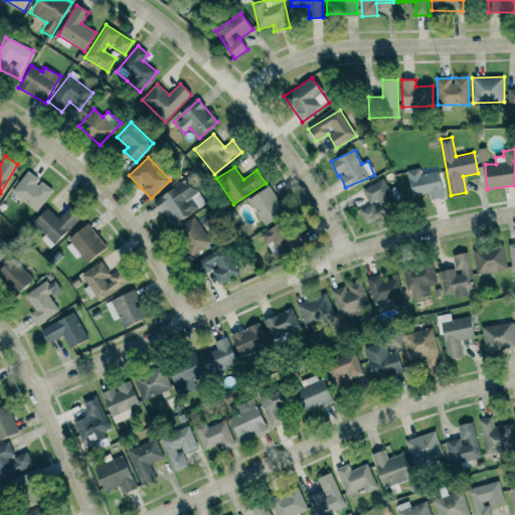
[(411,196),(430,194),(431,199),(444,198),(441,172),(420,174),(419,169),(407,170),(411,196)]
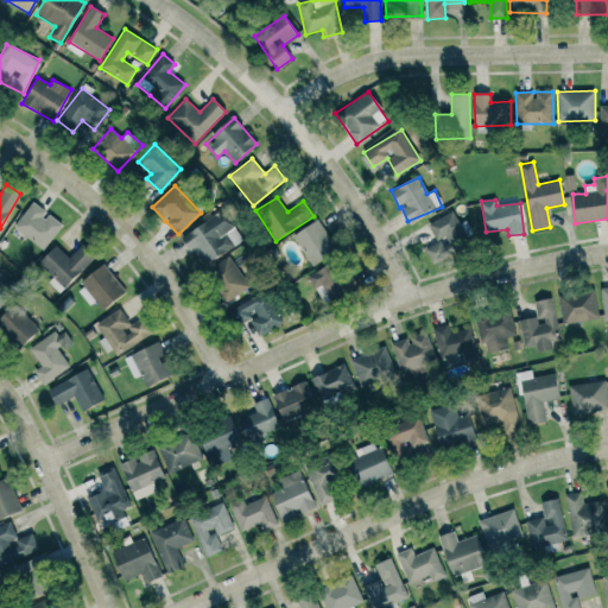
[(44,249),(62,225),(46,214),(48,213),(32,202),(13,228),(44,249)]
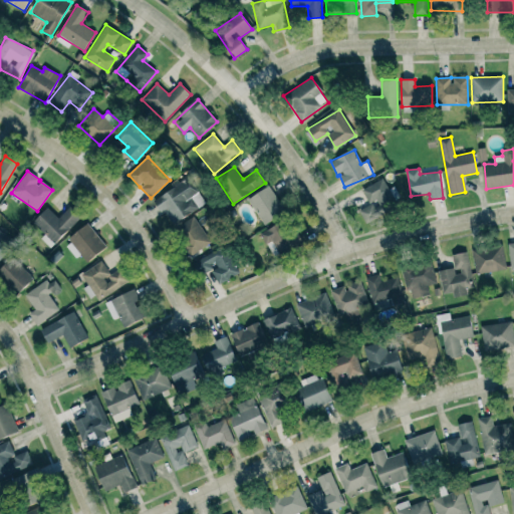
[(173,226),(205,203),(187,178),(155,201),(173,226)]
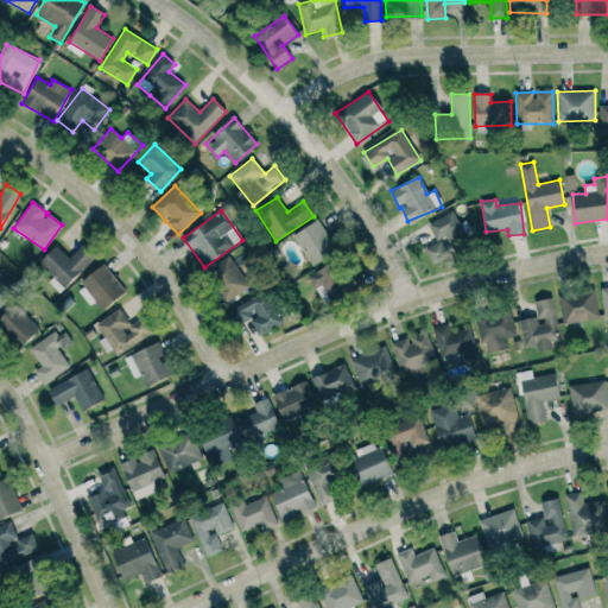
[(437,242),(424,248),(430,260),(476,240),(467,221),(460,225),(454,211),(428,223),(437,242)]
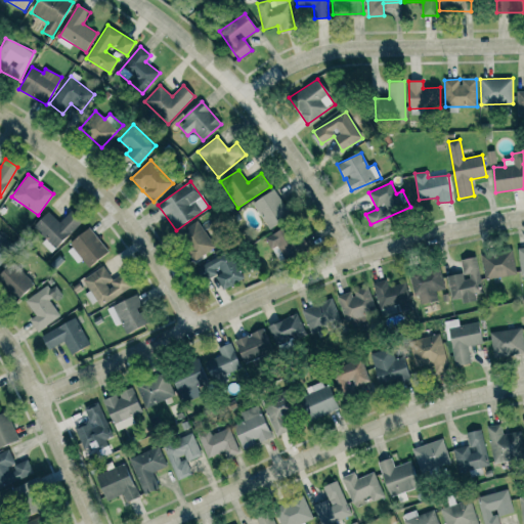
[(253,204),(269,229),(291,216),(274,189),(253,204)]
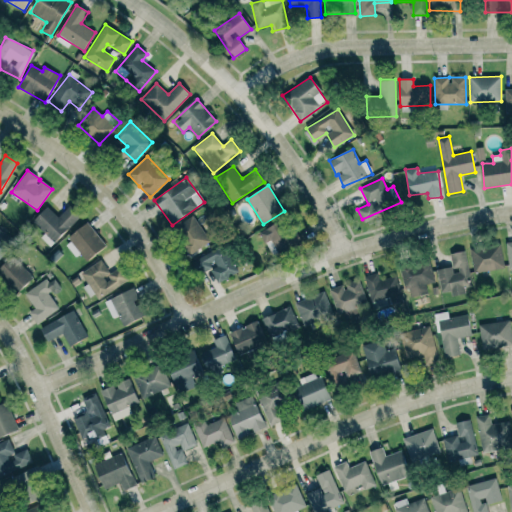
[(58,217),(47,207),(32,222),(45,234),(41,237),(47,243),(50,239),(55,243),(81,216),(70,205),(58,217)]
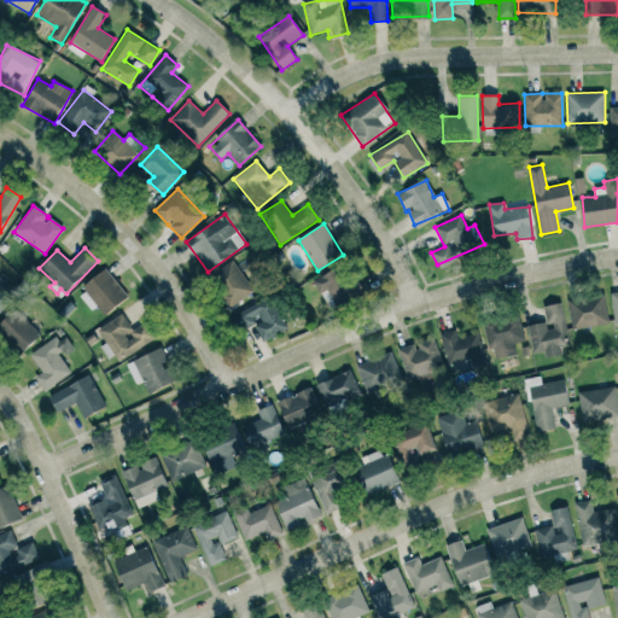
[(254,291),(232,260),(208,277),(229,308),(254,291)]
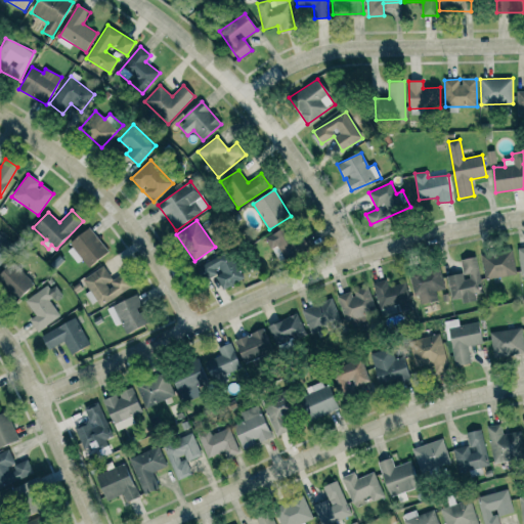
[(270,250),(278,246),(286,261),(303,253),(290,225),(265,237),(270,250)]
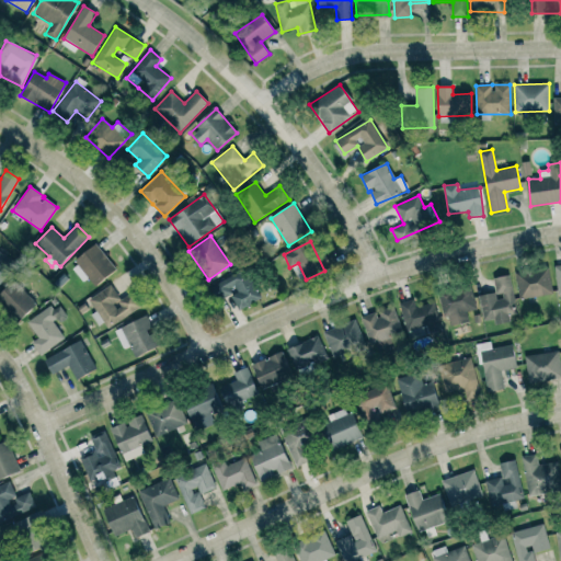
[(70,264),(82,282),(89,277),(94,285),(114,272),(96,245),(70,264)]
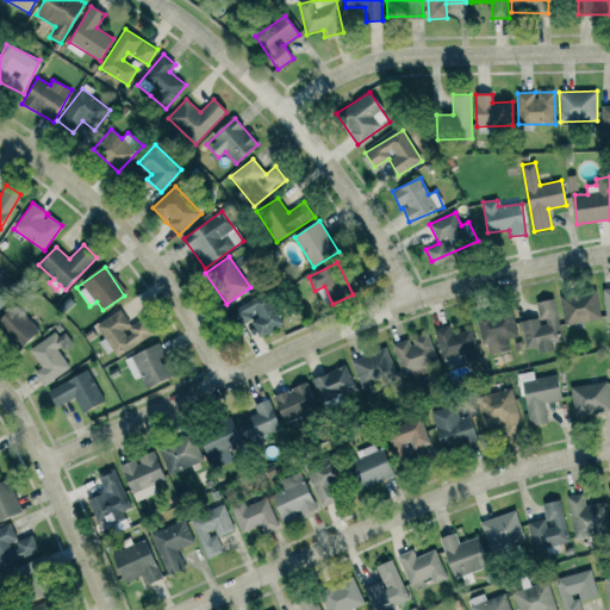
[(0,274),(0,309),(17,288),(0,274)]
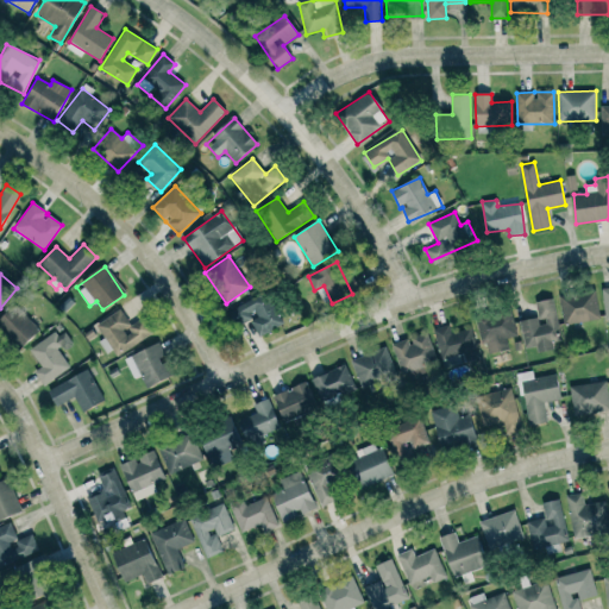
[(559,296),(563,325),(598,320),(595,292),(559,296)]
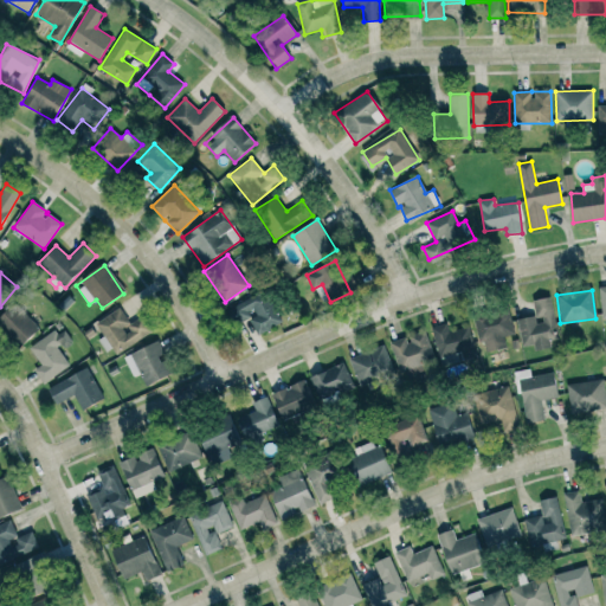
[(256,334),(281,324),(266,291),(226,308),(233,326),(250,318),(256,334)]
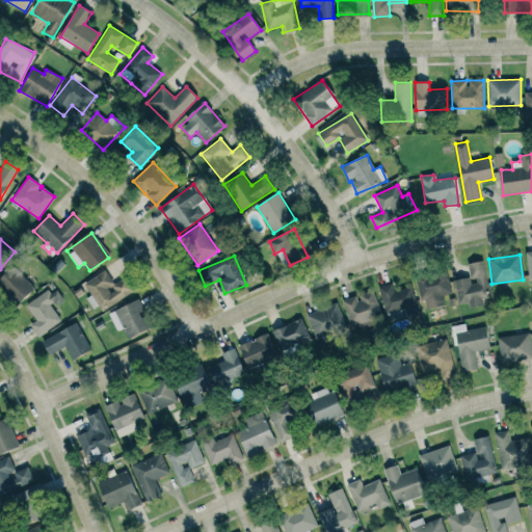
[(453,281),(458,304),(469,302),(469,308),(483,304),(482,299),(490,297),(483,261),(467,264),(470,277),(453,281)]
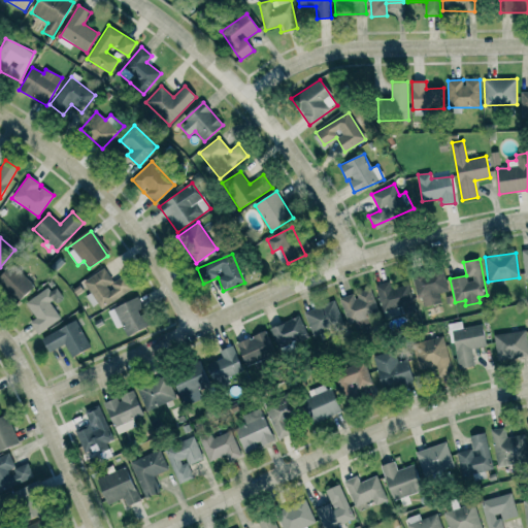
[(0,284),(18,302),(35,286),(13,264),(0,275),(0,284)]
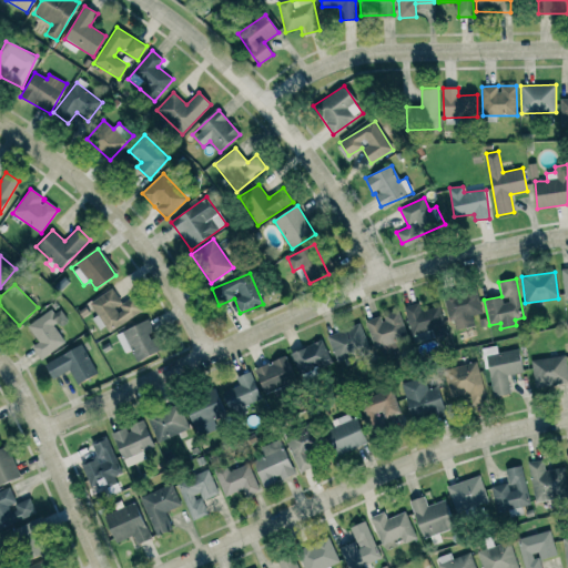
[(121,303),(113,288),(89,302),(97,316),(95,317),(104,333),(143,312),(134,295),(121,303)]
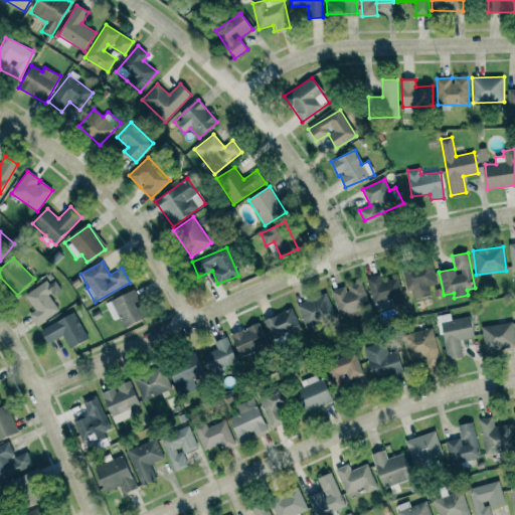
[(435,266),(402,267),(402,288),(436,287),(435,266)]
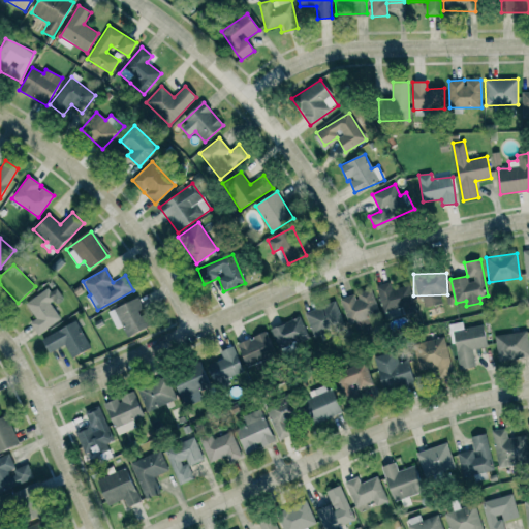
[(407,285),(392,290),(390,282),(375,286),(383,313),(413,304),(407,285)]
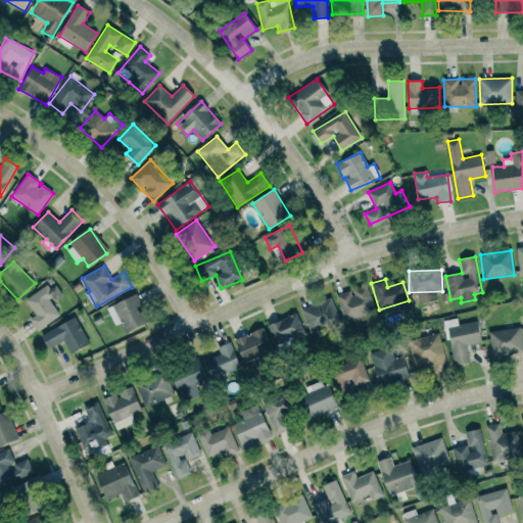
[(36,315),(30,320),(37,331),(61,315),(53,302),(62,295),(53,282),(26,301),(36,315)]
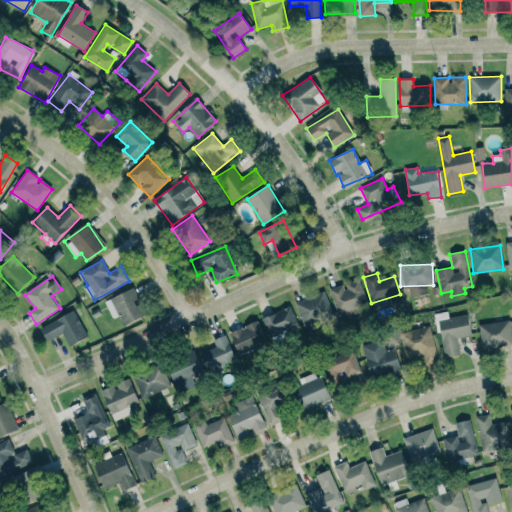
[(344,285),(330,289),(338,318),(368,309),(359,279),(344,284),(344,285)]
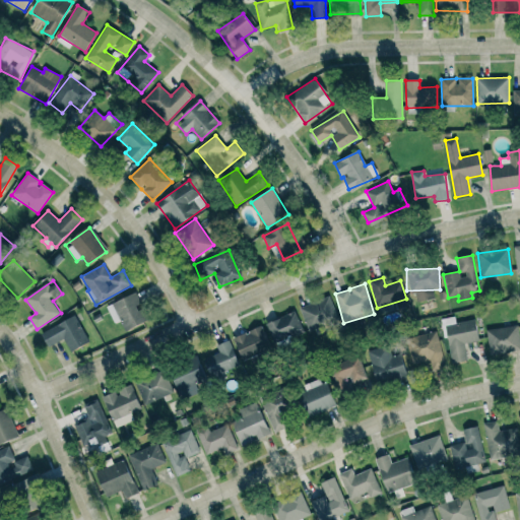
[(147,321),(139,304),(141,304),(136,293),(107,307),(115,324),(121,321),(126,331),(147,321)]
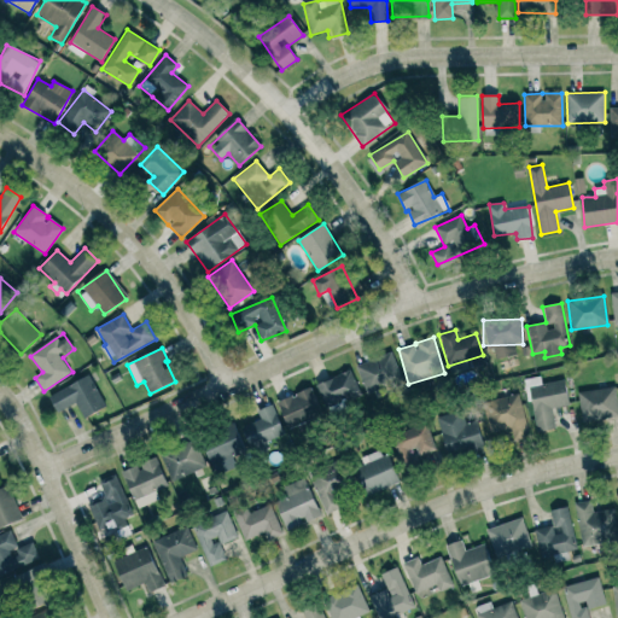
[(366,392),(401,382),(391,353),(356,365),(366,392)]
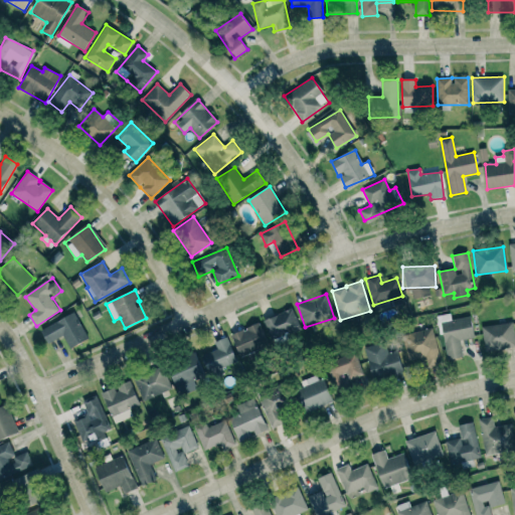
[(300,326),(291,308),(264,321),(273,340),(300,326)]
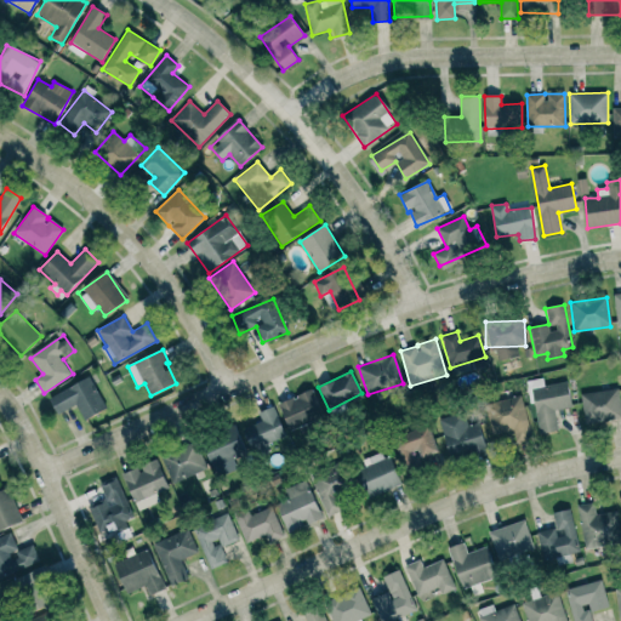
[(49,398),(58,415),(77,405),(85,421),(107,409),(90,376),(49,398)]
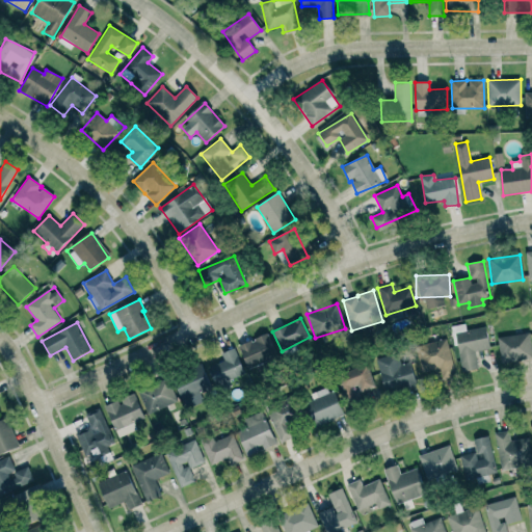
[(460,372),(478,369),(475,351),(490,349),(486,326),(466,330),(464,324),(452,326),(460,372)]
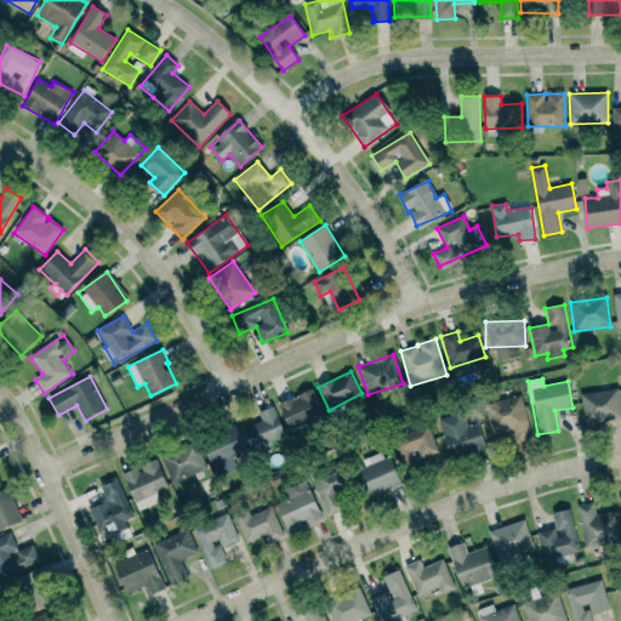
[(580,394),(586,425),(620,417),(620,406),(617,387),(580,394)]
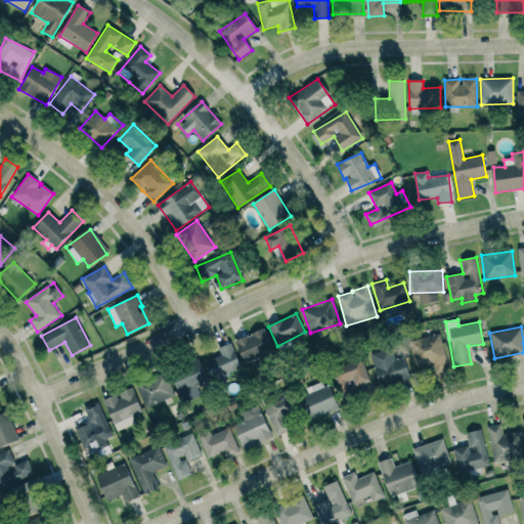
[(245,363),(273,351),(264,329),(234,340),(245,363)]
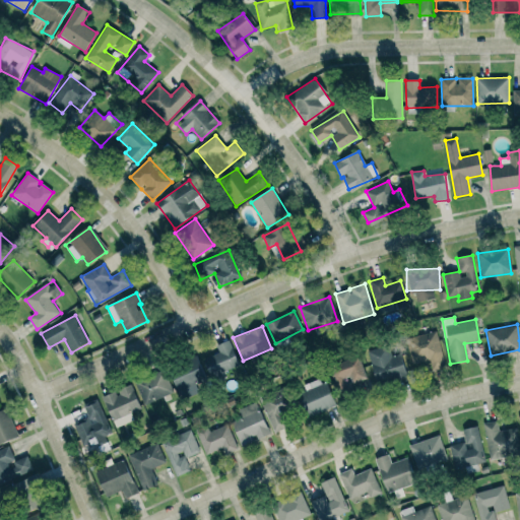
[(405,338),(411,365),(429,361),(431,371),(445,367),(436,330),(405,338)]
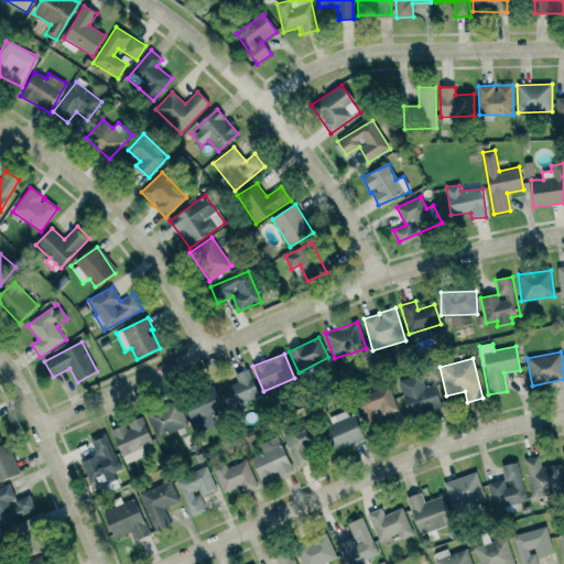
[(235,373),(238,383),(221,388),(228,408),(259,398),(250,369),(235,373)]
